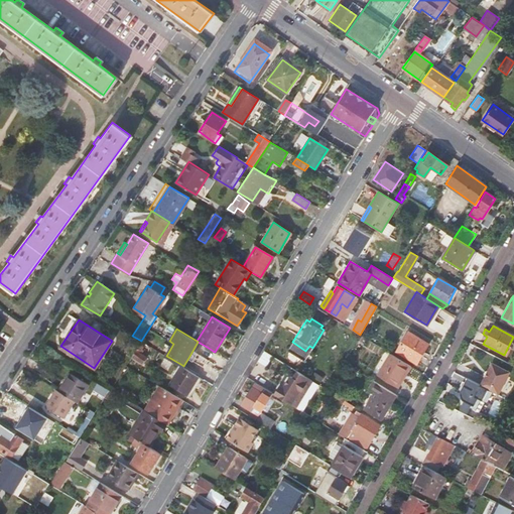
[(414,362),(426,344),(407,332),(395,350),(414,362)]
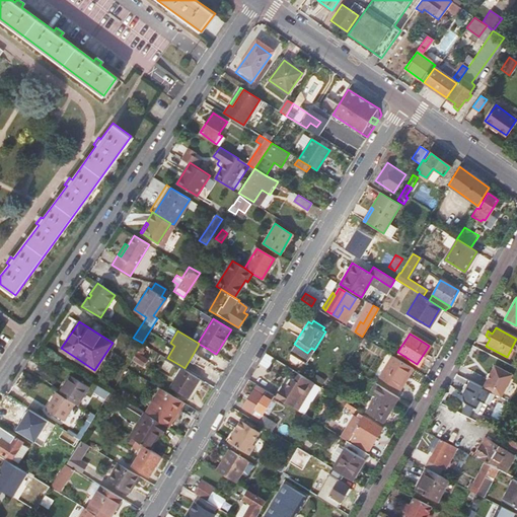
[(150,351),(151,349),(142,343),(132,359),(142,365),(147,358),(142,355),(143,353),(142,352),(145,348),(150,351)]
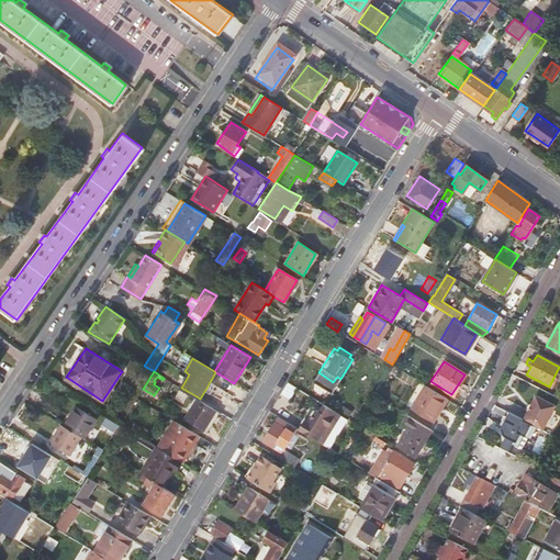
[(333,382),(318,372),(313,381),(332,393),(340,379),(337,377),(333,382)]
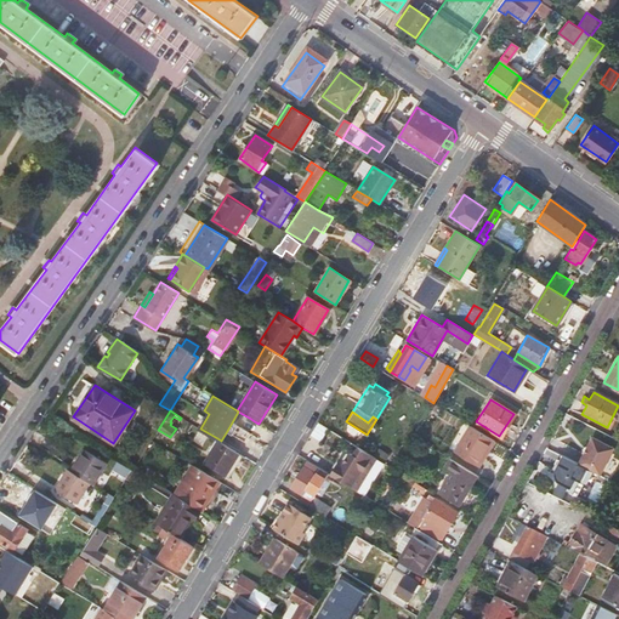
[(486,450),(493,439),(464,421),(447,447),(473,463),(483,448),(486,450)]
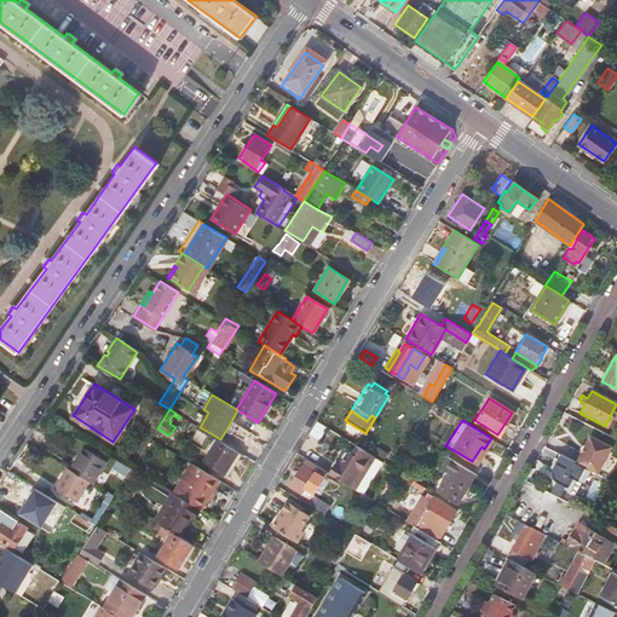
[(240,426),(231,421),(226,430),(234,434),(240,426)]
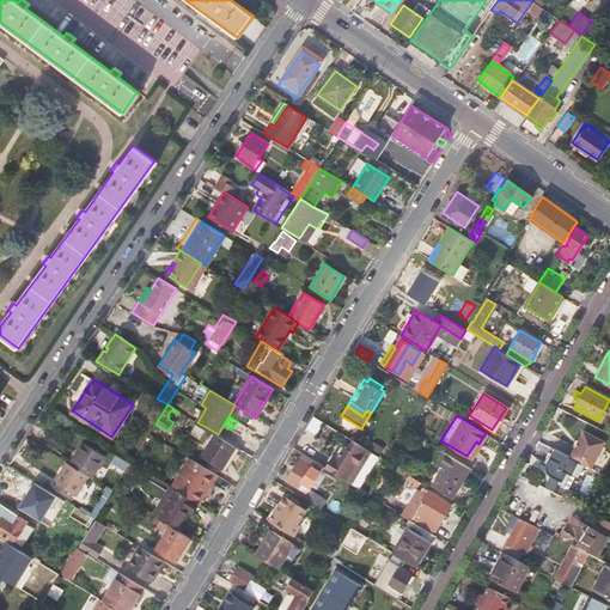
[(581,431),(568,458),(584,465),(590,468),(603,441),(581,431)]
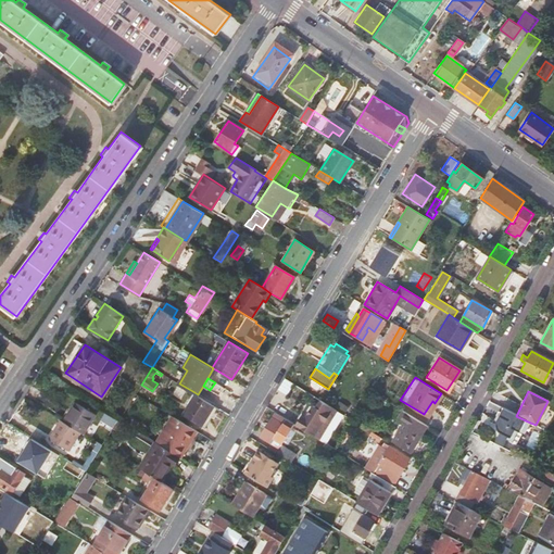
[(203,428),(216,406),(198,394),(194,392),(181,413),(203,428)]
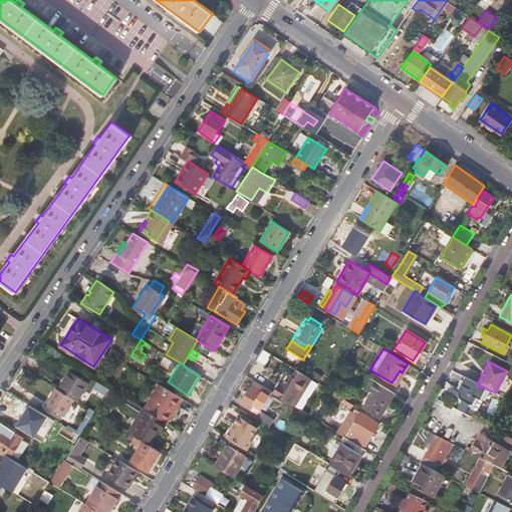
[(273,393),(294,406),(311,378),(296,369),(292,375),(289,373),(282,386),(278,384),(273,393)]
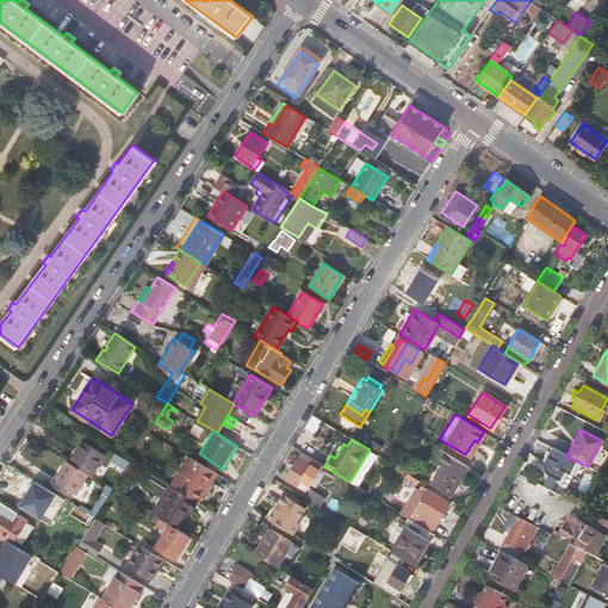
[(469,457),(477,442),(475,440),(465,454),(469,457)]
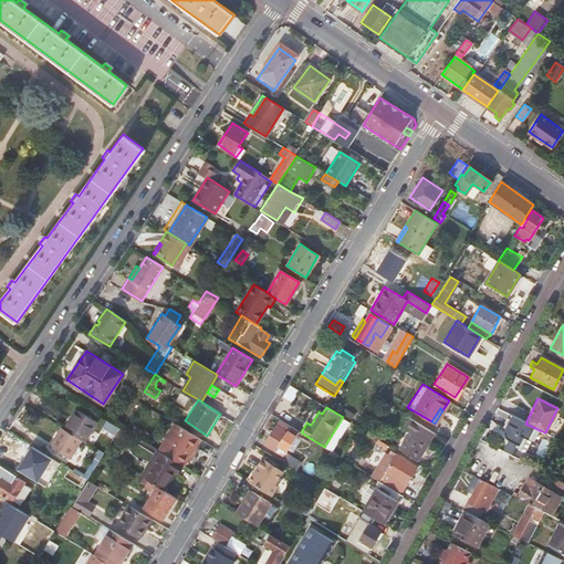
[(64,429),(82,440),(85,441),(97,423),(76,409),(64,429)]
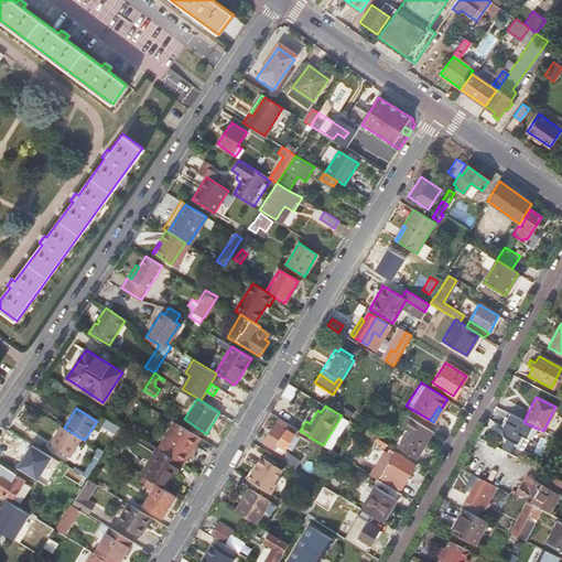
[(430,430),(406,414),(401,422),(409,427),(397,446),(413,456),(430,430)]
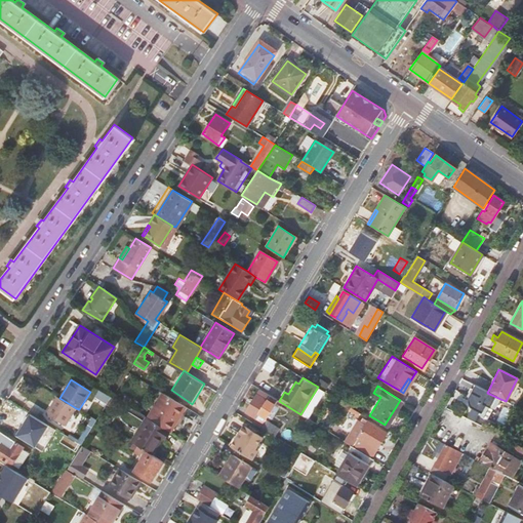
[(487,393),(478,388),(473,398),(470,397),(466,403),(469,406),(481,412),(485,405),(494,409),(500,399),(487,393)]
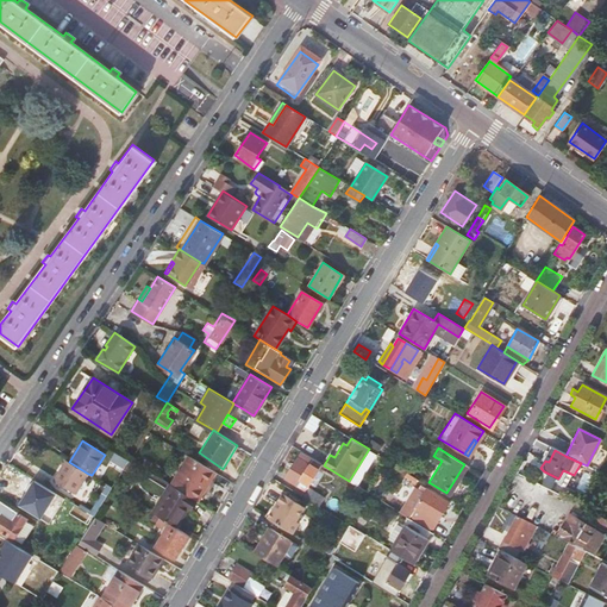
[(104,483),(112,488),(124,470),(131,460),(116,451),(110,460),(117,463),(104,483)]
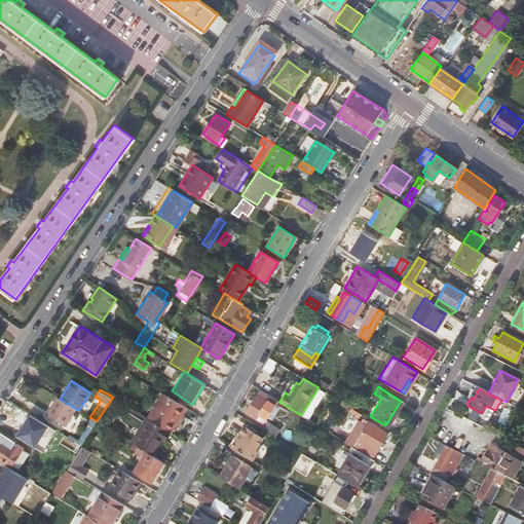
[(276,400),(260,389),(247,412),(256,417),(253,422),(275,436),(279,428),(266,420),(265,423),(262,421),(276,400)]
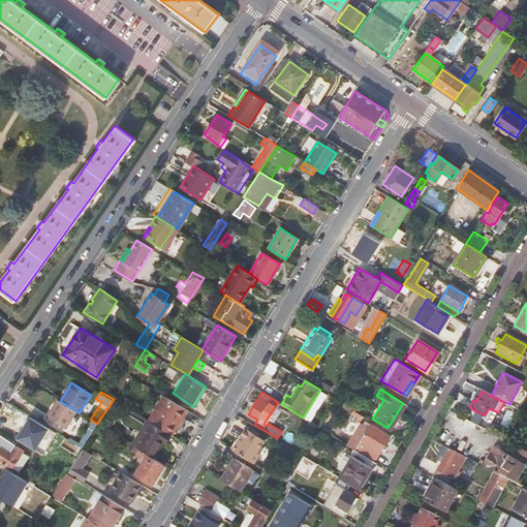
[(148,421),(150,422),(171,434),(172,435),(180,421),(177,419),(184,407),(163,395),(148,421)]
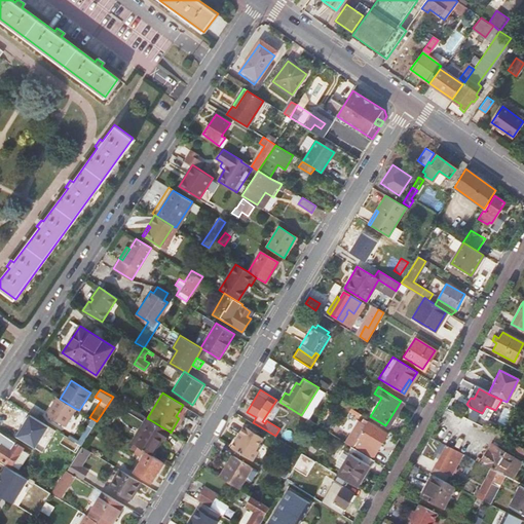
[(60,399),(58,397),(46,414),(66,426),(76,409),(60,399)]
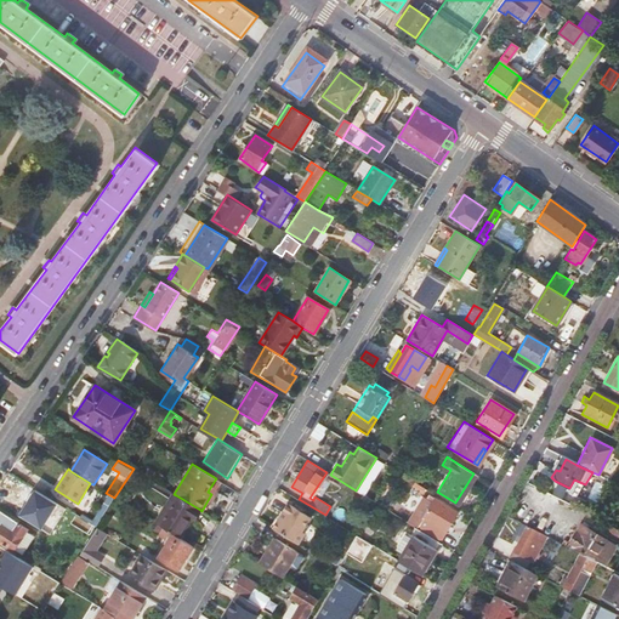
[(134,469),(126,480),(131,483),(138,472),(134,469)]
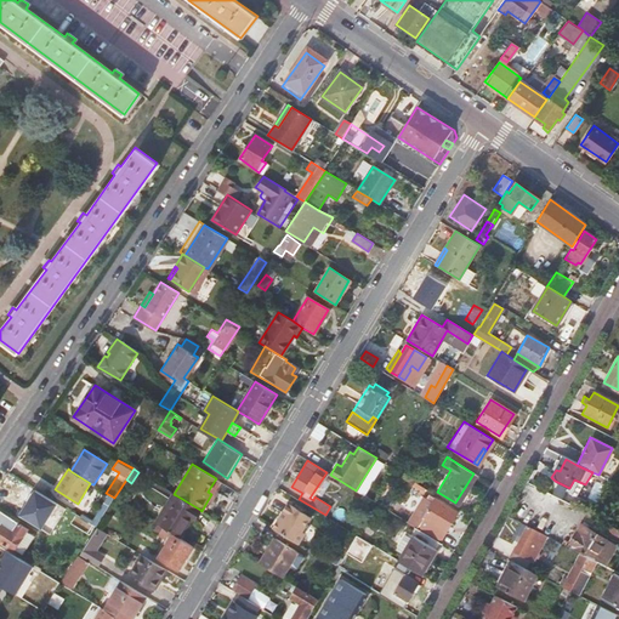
[(143,476),(152,481),(155,475),(148,469),(143,476)]
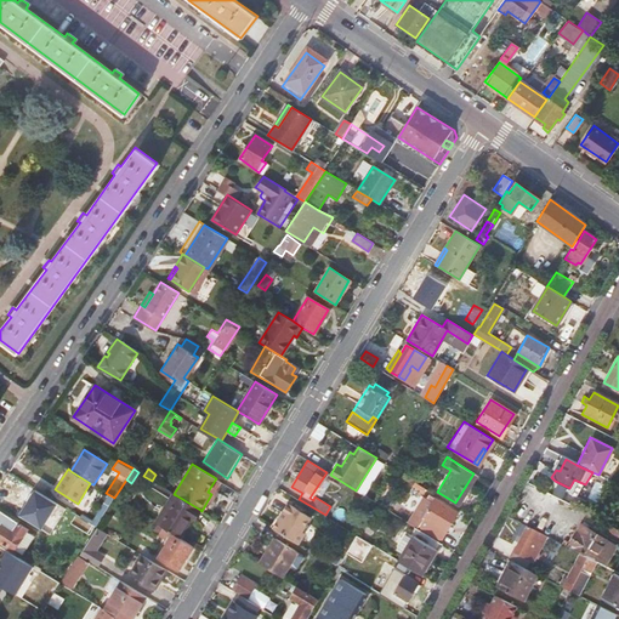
[(208,492),(211,494),(213,495),(221,482),(216,478),(208,492)]
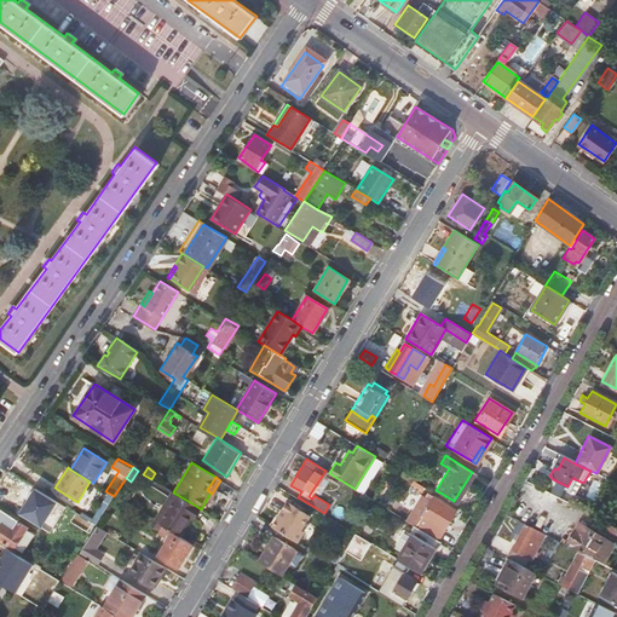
[(424,515),(434,496),(427,491),(415,512),(424,515)]
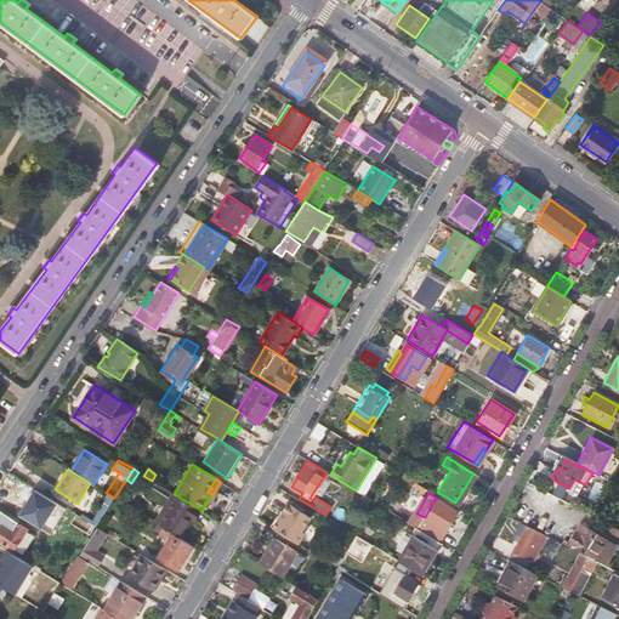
[(176,495),(158,523),(162,526),(171,532),(172,533),(179,537),(191,517),(194,520),(200,510),(176,495)]
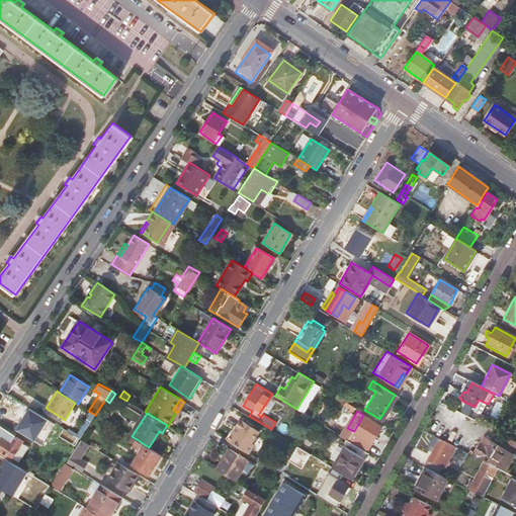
[(348,440),(366,451),(381,426),(363,415),(354,431),(348,440)]
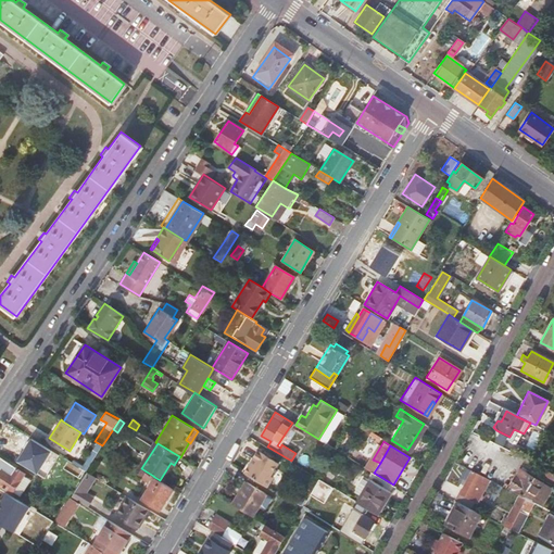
[(257,450),(243,471),(259,481),(273,460),(257,450)]
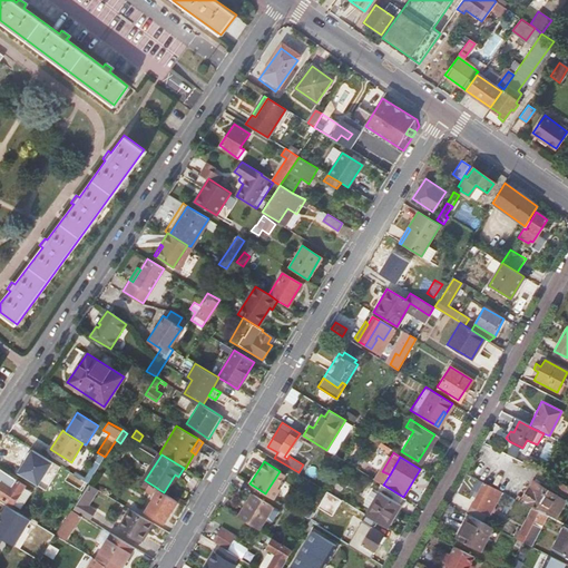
[(11,487),(17,479),(0,467),(0,480),(2,482),(3,481),(11,487)]
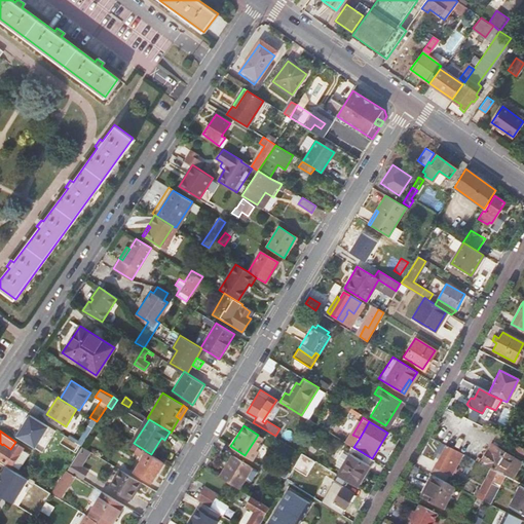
[(16,441),(15,442),(10,449),(3,444),(2,445),(0,448),(0,456),(12,465),(25,447),(16,441)]
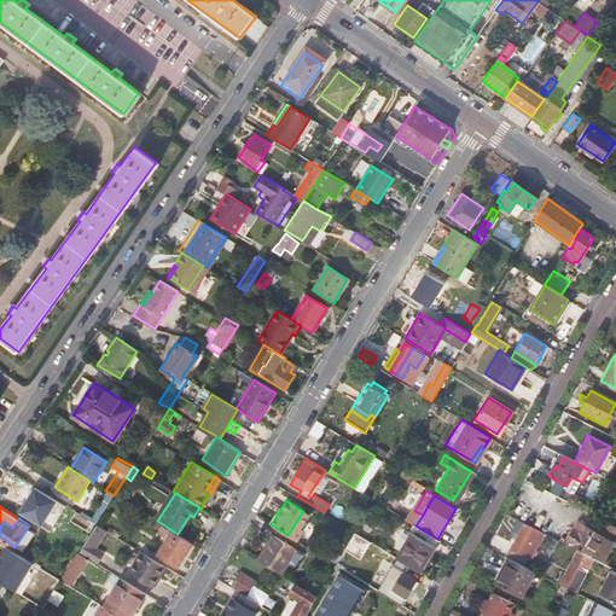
[(615,527),(604,521),(602,526),(612,532),(615,527)]
